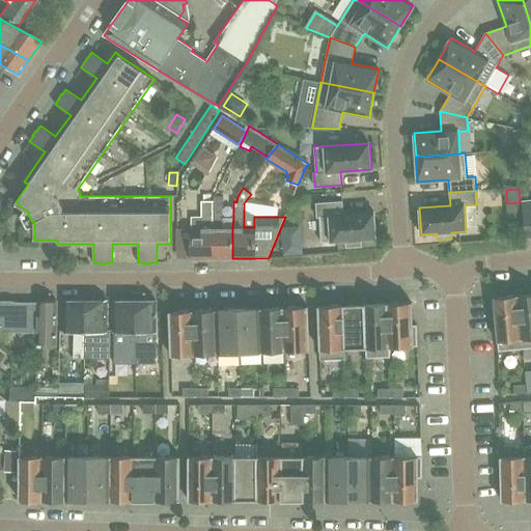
[(214,202),(213,202),(212,259),(232,258),(232,228),(233,217),(222,217),(222,197),(214,197),(214,202)]
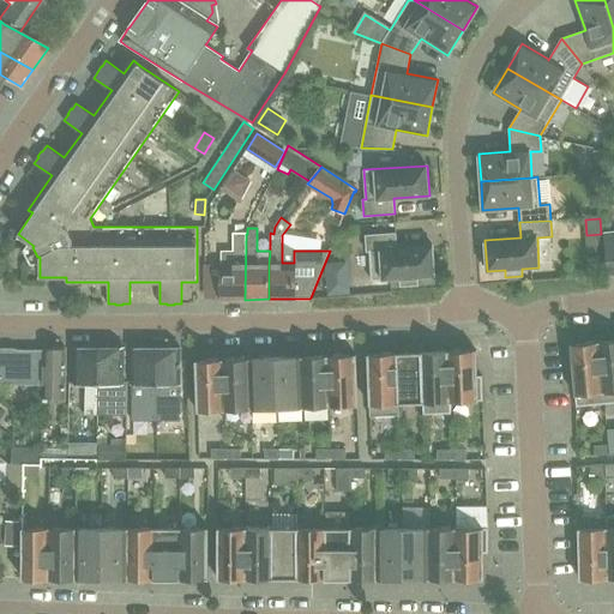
[(613,271),(613,230),(603,232),(608,272),(613,271)]
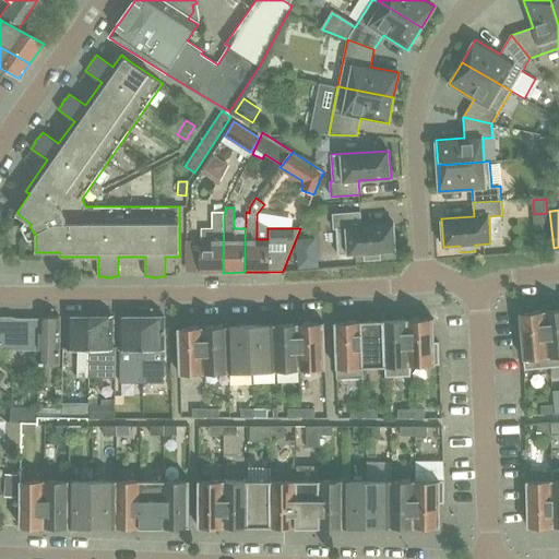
[(336,228),(339,256),(365,253),(365,260),(380,259),(380,252),(395,251),(393,223),(361,225),(360,212),(332,214),(333,228),(336,228)]
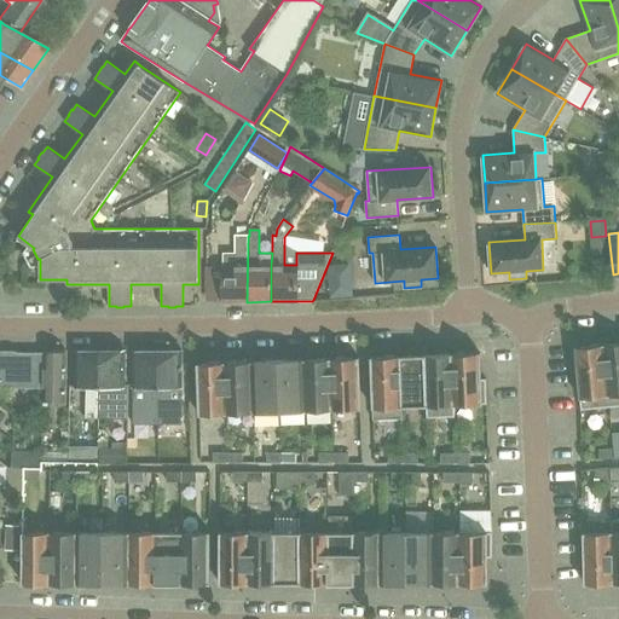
[(223,301),(223,302),(247,302),(248,236),(237,236),(236,236),(236,254),(223,254),(223,266),(223,301)]
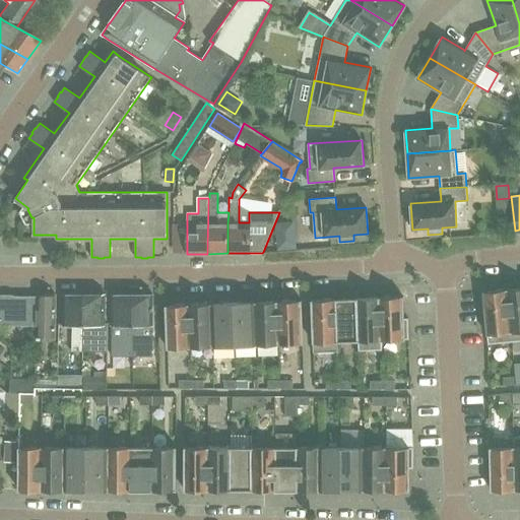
[(296,238),(276,239),(277,251),(297,249),(296,238)]
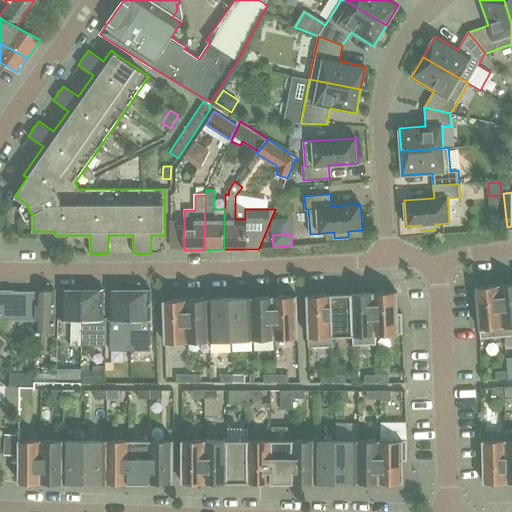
[(511,283),(503,284),(499,285),(504,336),(511,335),(511,283)]
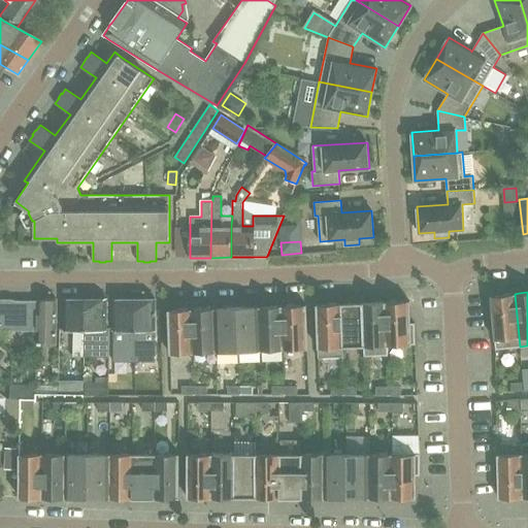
[(520,347),(515,294),(490,296),(495,350),(520,347)]
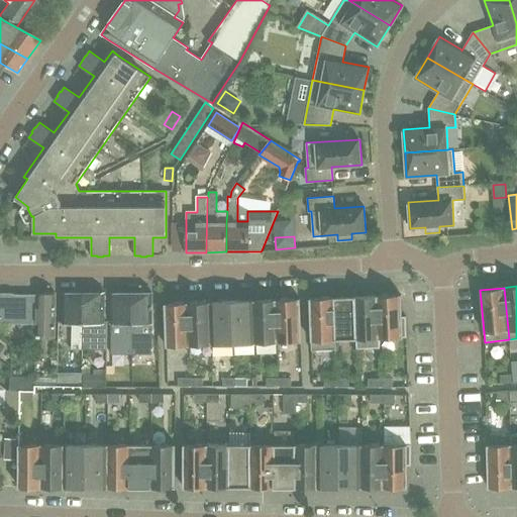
[(0,323),(36,324),(35,332),(35,348),(34,363),(39,363),(39,357),(44,358),(45,336),(54,336),(56,293),(37,293),(37,295),(29,295),(27,300),(16,294),(13,293),(11,293),(0,292),(0,323)]
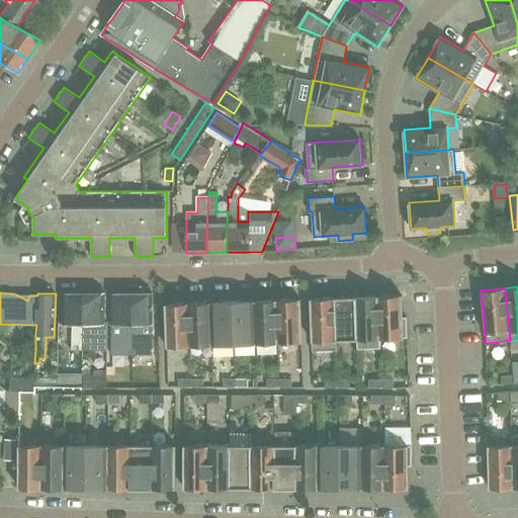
[(63,301),(64,323),(72,323),(73,349),(83,349),(84,293),(63,293),(63,301)]
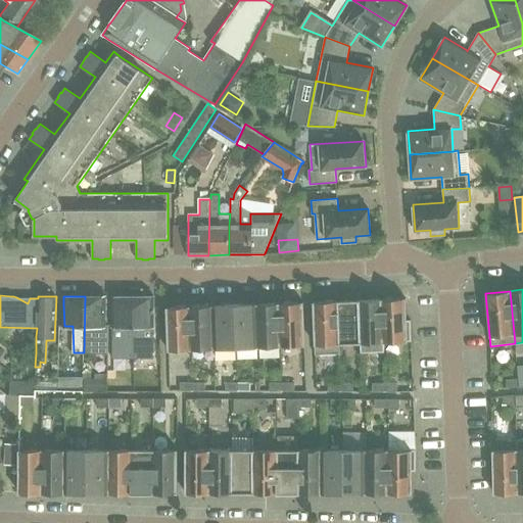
[(85,296),(84,352),(95,352),(107,352),(107,325),(105,325),(105,304),(105,296),(85,296)]
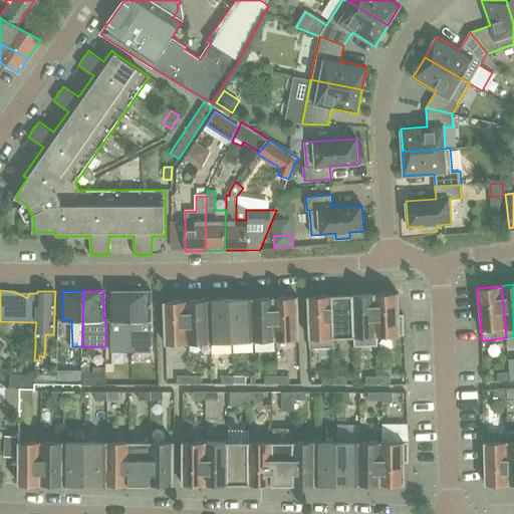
[(110,319),(110,351),(151,351),(152,335),(151,319),(151,301),(151,297),(151,291),(131,291),(110,291),(110,297),(110,319)]
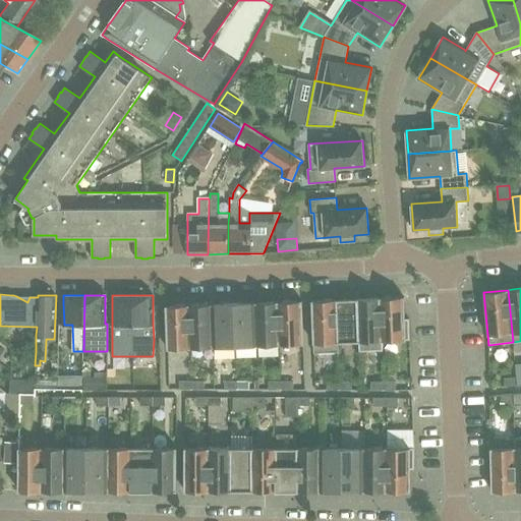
[(360,351),(382,350),(380,297),(358,298),(360,351)]
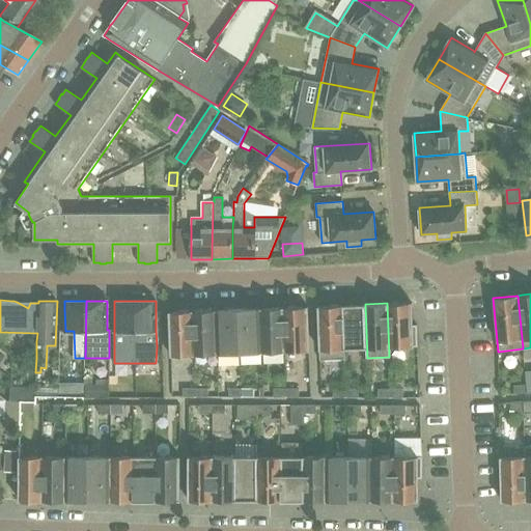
[(412,303),(387,303),(389,357),(390,357),(390,347),(417,346),(417,325),(413,325),(412,303)]
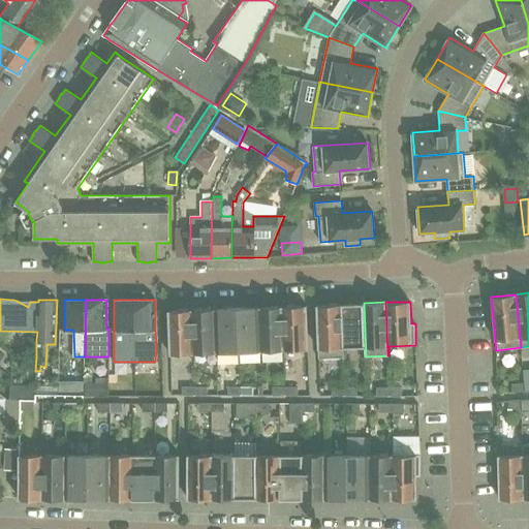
[(341,304),(343,347),(364,347),(365,356),(366,356),(364,303),(341,304)]
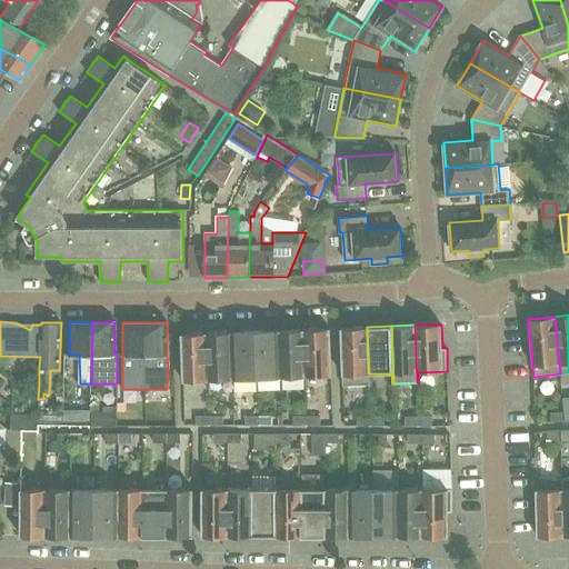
[(369,385),(369,373),(367,327),(340,328),(342,375),(343,385),(369,385)]
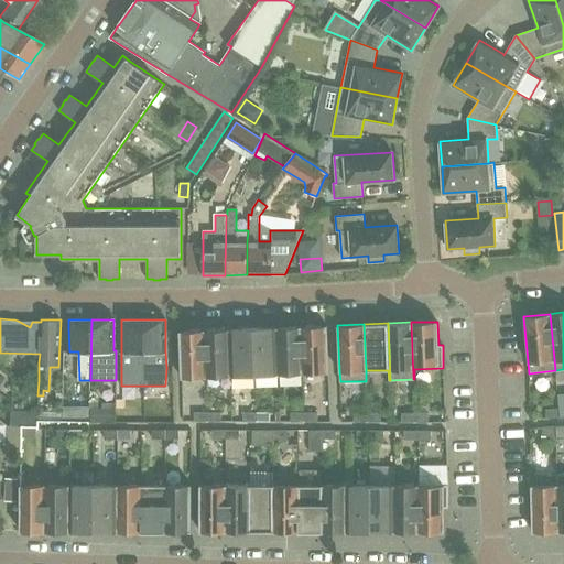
[(328,372),(327,325),(301,326),(302,373),(328,372)]
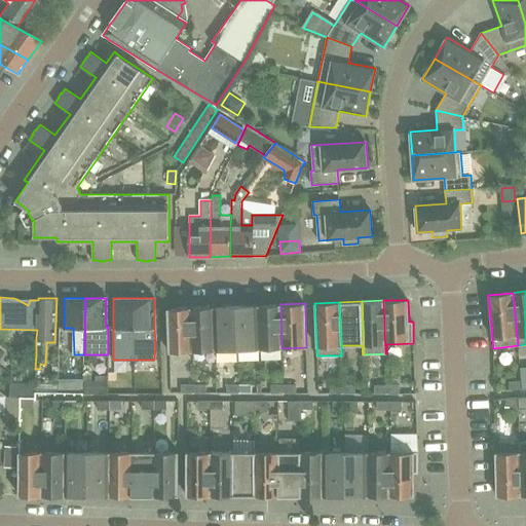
[(258,305),(260,348),(282,348),(280,304),(258,305)]
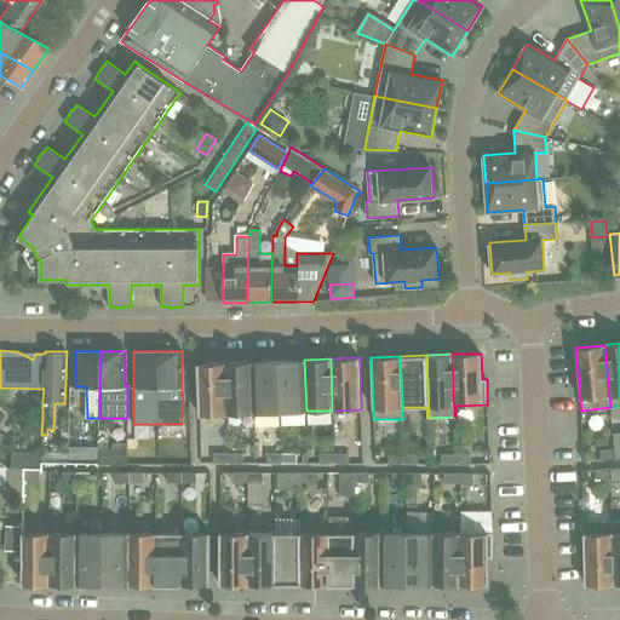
[(304,360),(296,360),(279,361),(280,412),(306,411),(304,360)]
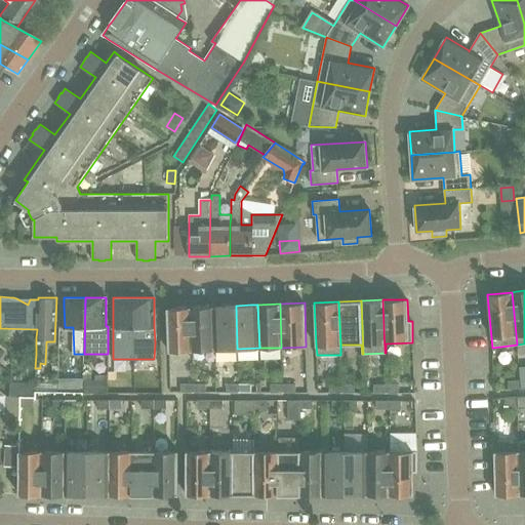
[(237,349),(236,306),(213,307),(215,350),(237,349)]
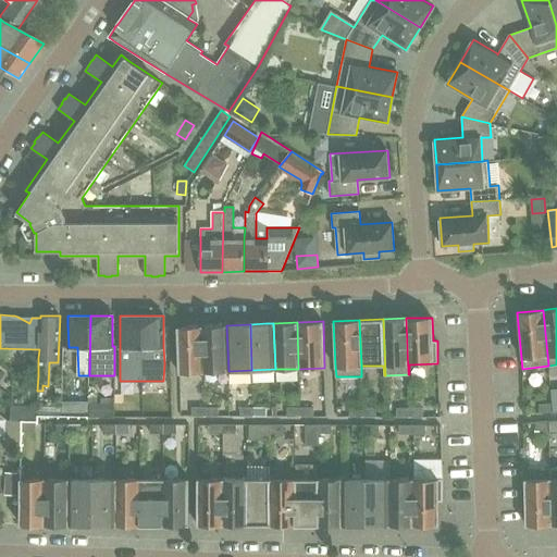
[(203,372),(201,325),(177,326),(178,373),(203,372)]
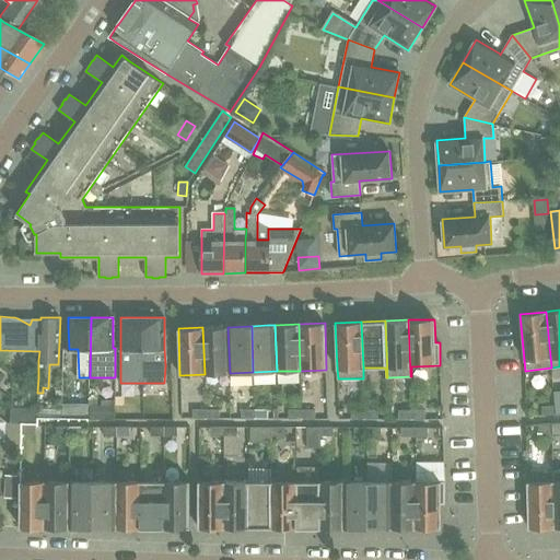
[(228,327),(202,327),(205,374),(230,373),(228,327)]
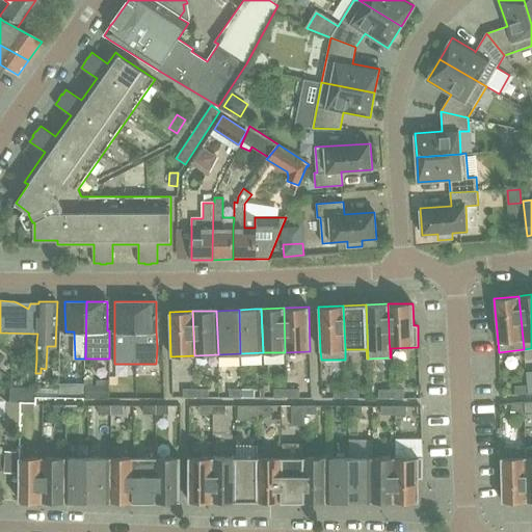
[(84,386),(84,397),(106,397),(106,384),(84,384),(84,386)]
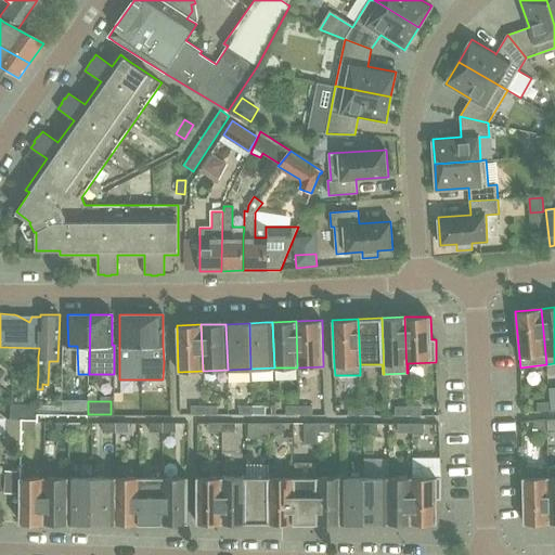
[(88,414),(88,402),(63,402),(63,413),(88,414)]
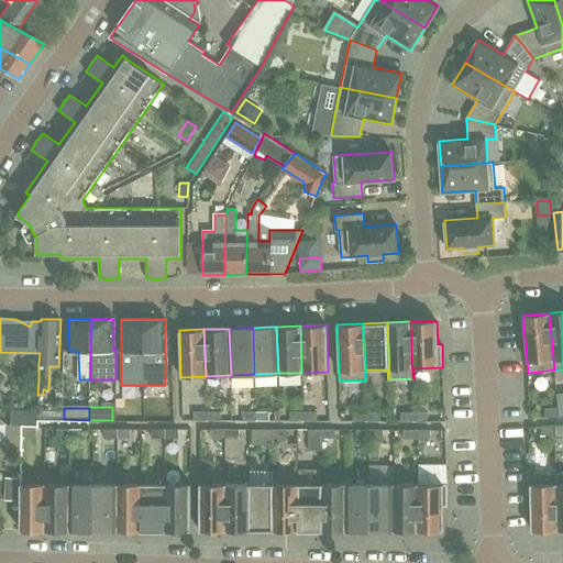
[(130,408),(130,420),(142,420),(142,408),(130,408)]
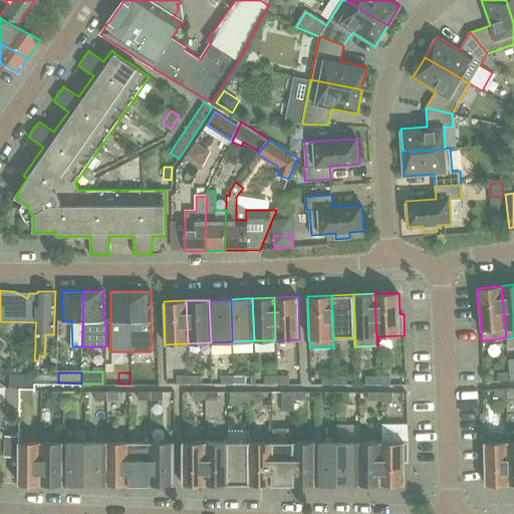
[(510,380),(510,372),(498,373),(498,381),(510,380)]
